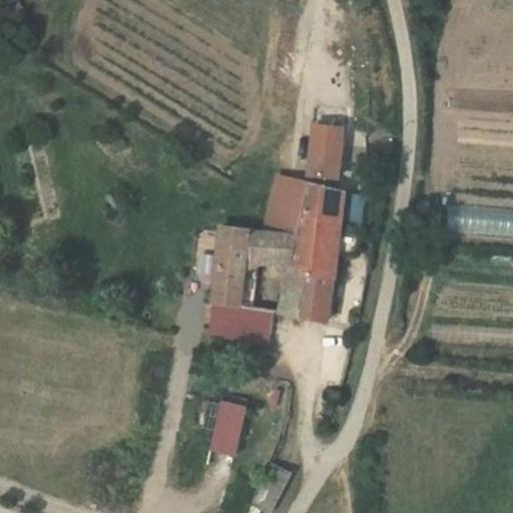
[(312,125),(308,175),(315,175),(330,177),(336,177),(340,127),(312,125)]
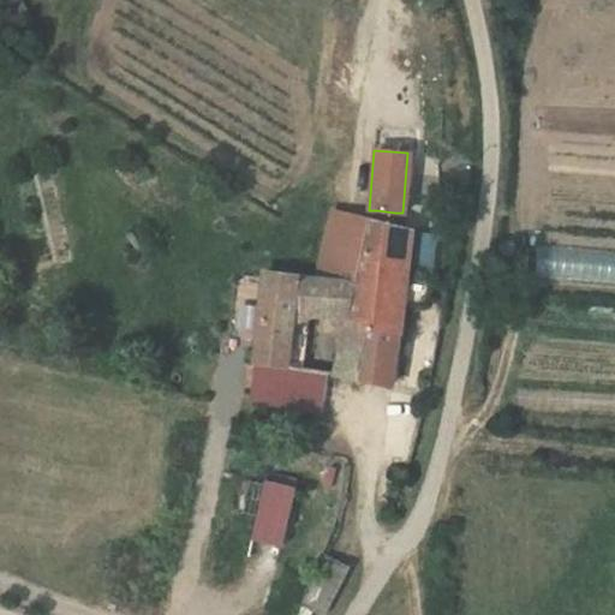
[(395,213),(377,210),(376,220),(394,226),(395,213)]
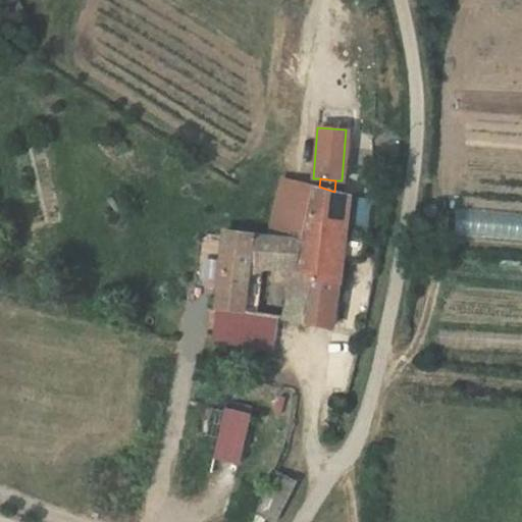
[(250,266),(296,271),(313,186),(282,179),(276,207),(271,238),(225,232),(213,343),(271,352),(276,318),(285,319),(286,317),(245,310),(250,266)]
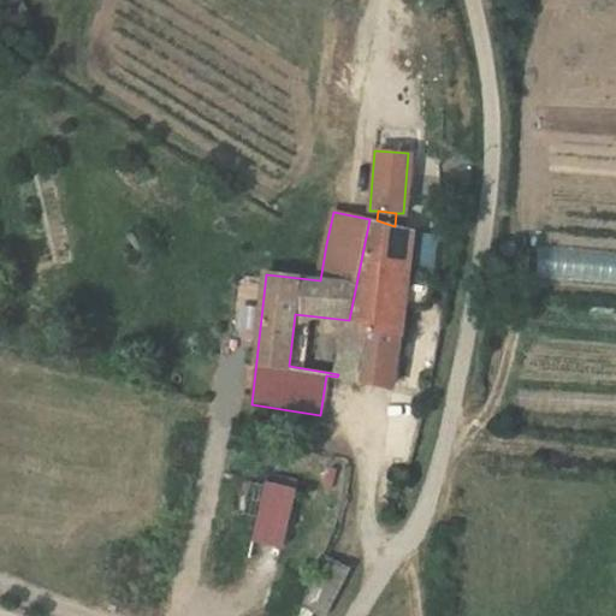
[(413,232),(413,231),(395,226),(377,220),(369,219),(349,320),(367,324),(356,379),(392,385),(408,266),(413,232)]
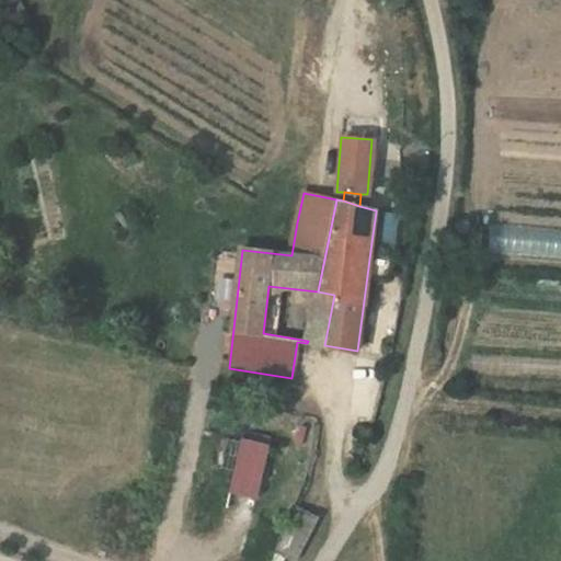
[(398,215),(376,212),(371,242),(393,245),(398,215)]
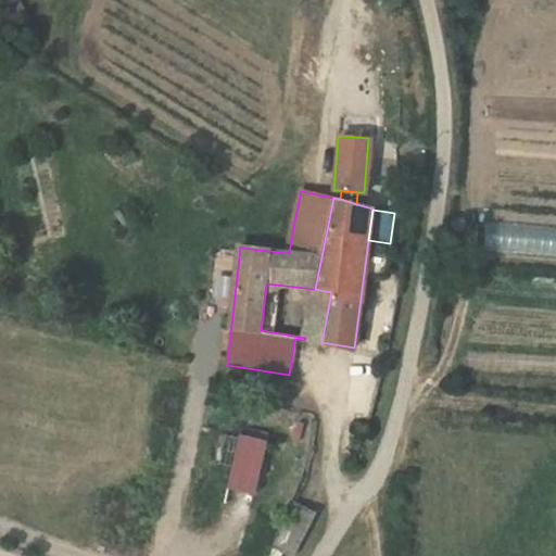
[(305,338),(304,340),(321,342),(331,292),(315,289),(305,338)]
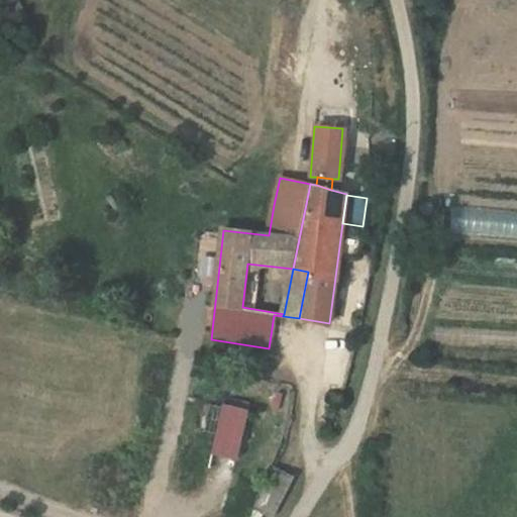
[(214,440),(222,406),(209,403),(201,437),(214,440)]
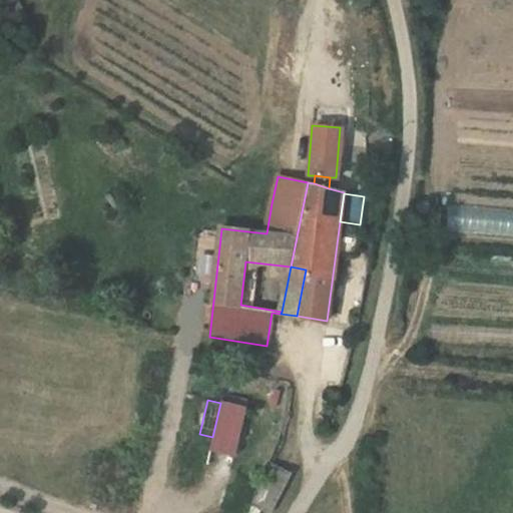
[(246,407),(221,401),(220,403),(212,437),(209,450),(234,456),(246,407)]
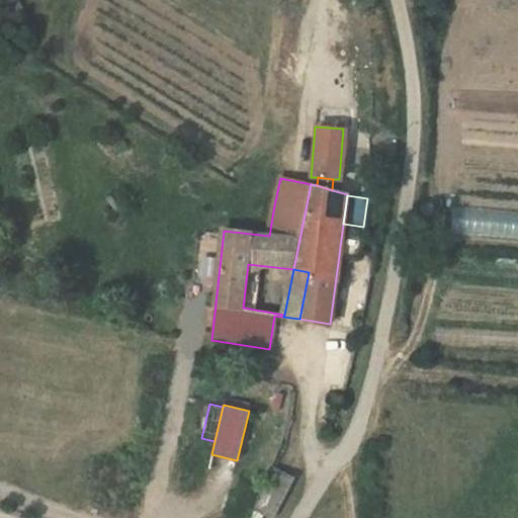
[(276,468),(250,517),(261,517),(264,513),(274,517),(294,478),(276,468)]
